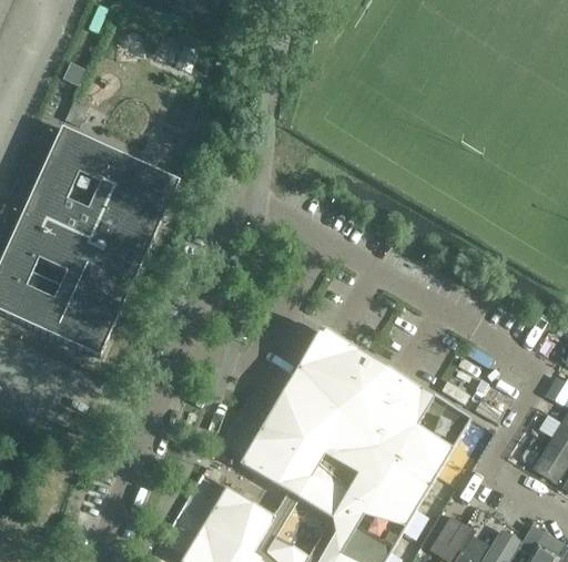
[(66,74),(81,81),(87,65),(71,60),(66,74)]
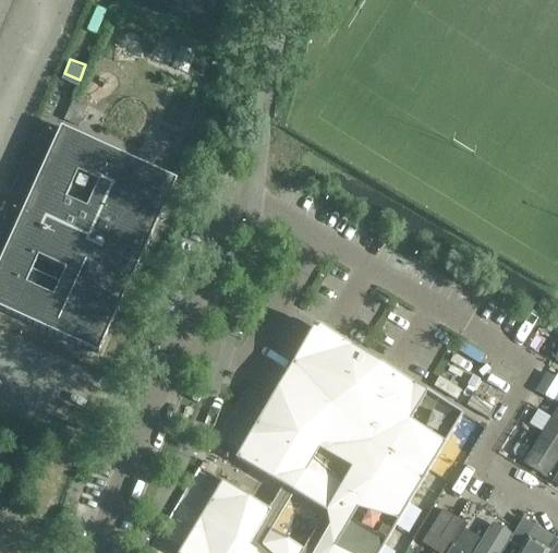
[(63,116),(77,122),(86,103),(72,95),(63,116)]
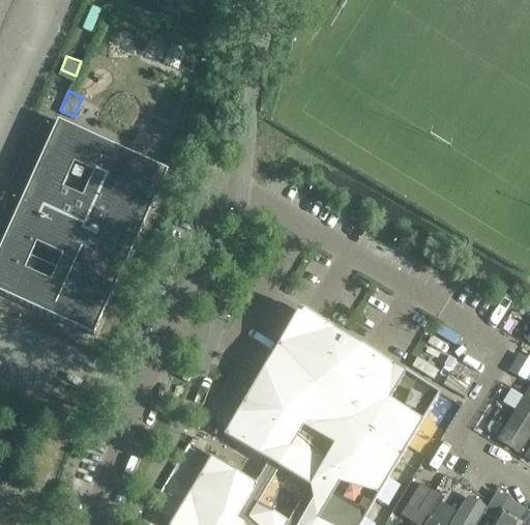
[(31,173),(23,192),(0,241),(0,289),(92,331),(167,167),(57,117),(31,173)]
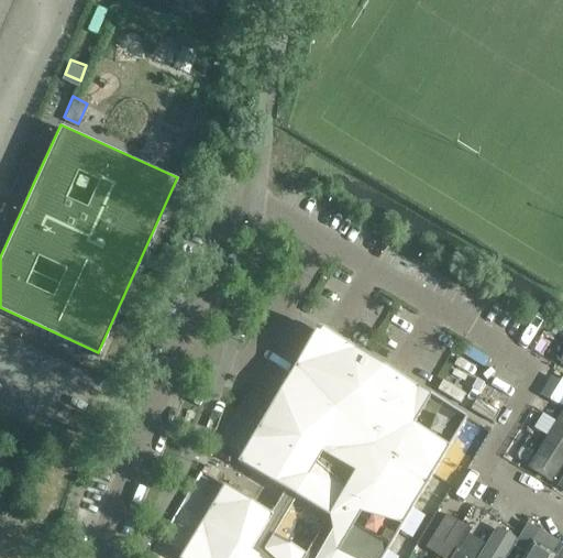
[(287,402),(275,394),(267,406),(273,409),(262,426),(257,424),(236,459),(284,487),(271,509),(227,485),(217,503),(211,500),(180,551),(191,557),(373,557),(383,542),(388,545),(405,516),(399,514),(415,488),(420,491),(466,414),(329,331),(287,402)]
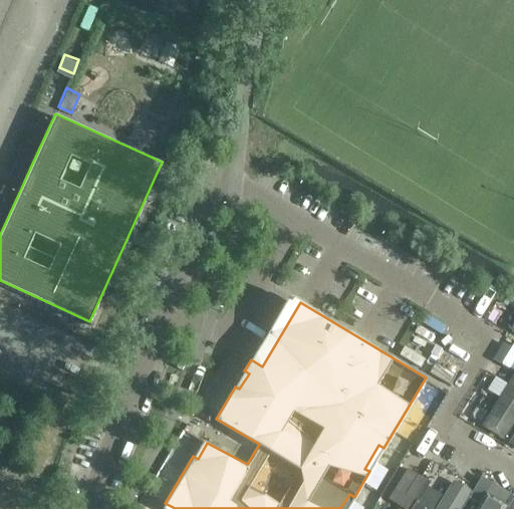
[(513,355),(510,354),(473,414),(490,425),(513,386),(513,355)]
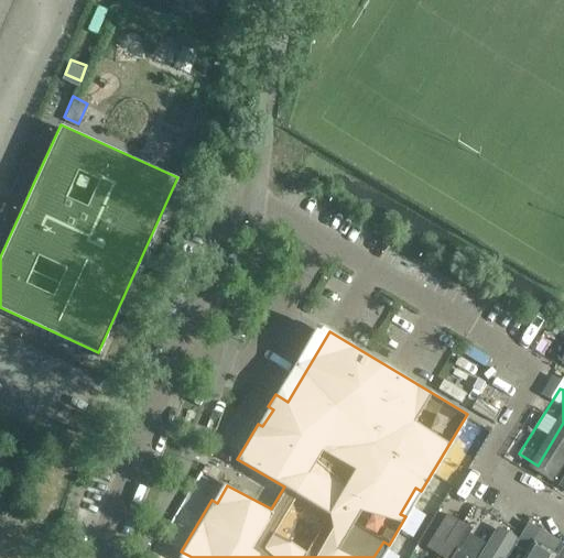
[(500,406),(484,397),(483,396),(477,394),(470,405),(492,418),(500,406)]
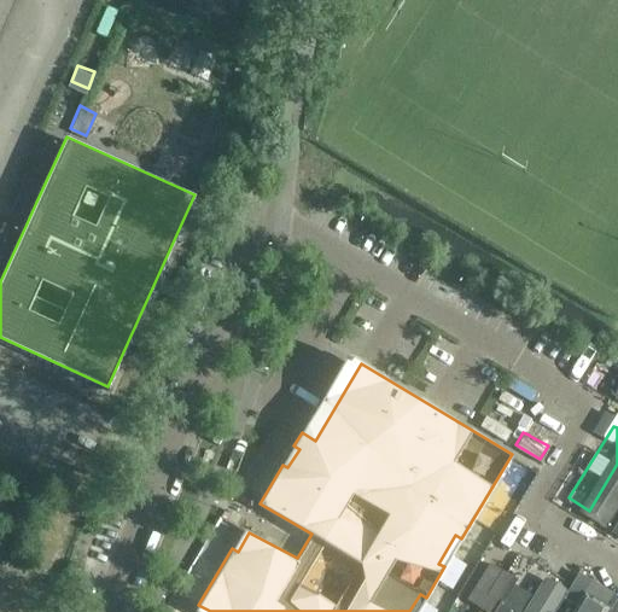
[(549,611),(564,590),(522,564),(491,611),(549,611)]
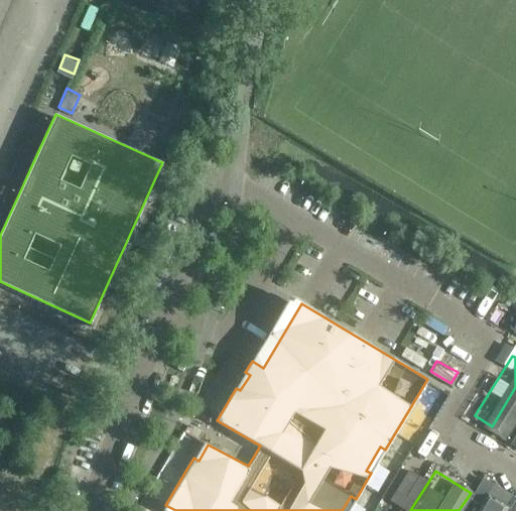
[(474,510),(504,510),(508,505),(487,492),(474,510)]
